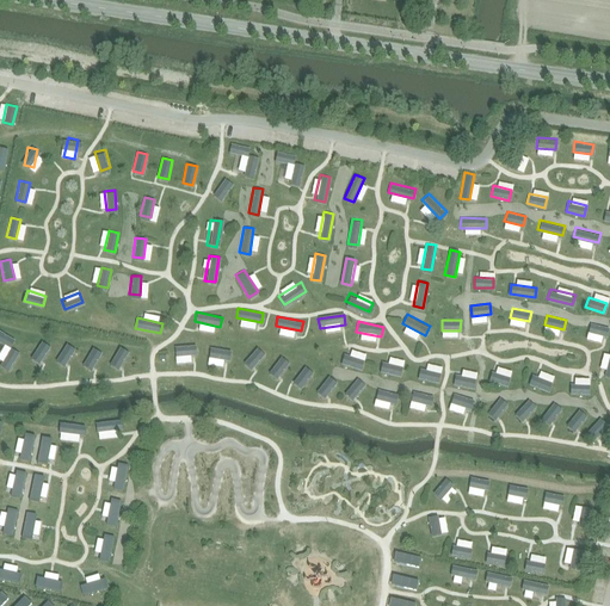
[(605,338),(608,327),(590,322),(587,333),(605,338)]
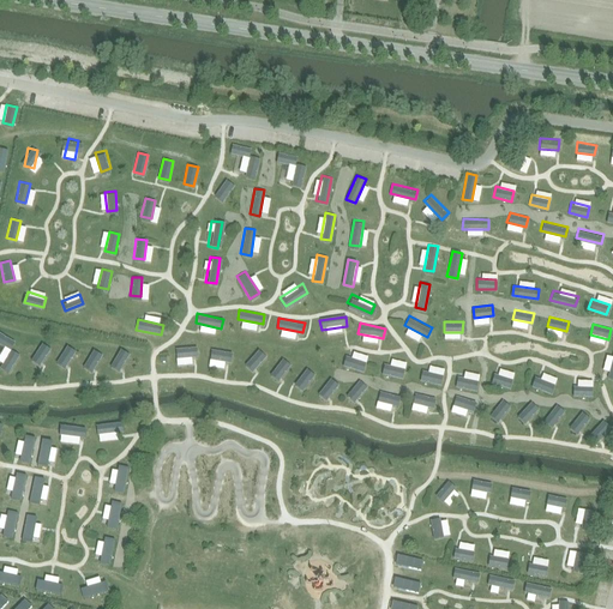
[(0,343),(11,349),(16,341),(0,332),(0,343)]
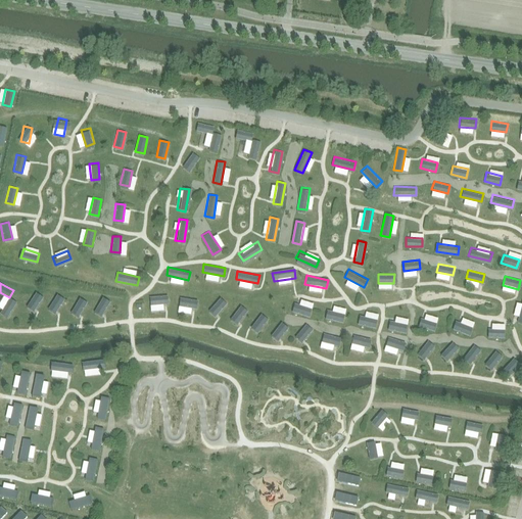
[(43,296),(36,291),(26,304),(33,310),(43,296)]
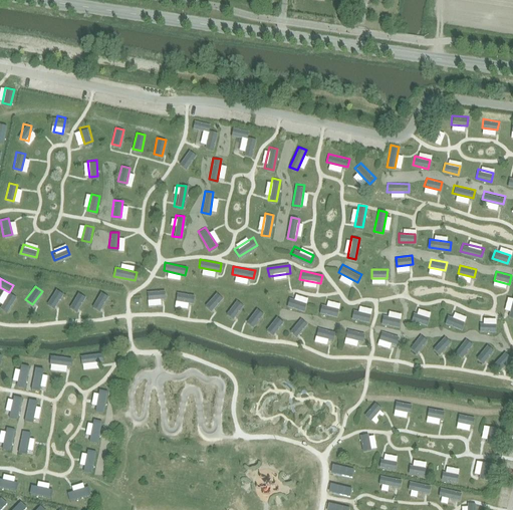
[(63,294),(56,289),(46,302),(53,307),(63,294)]
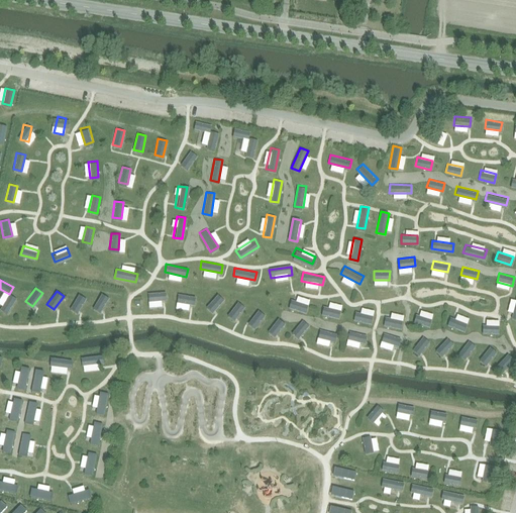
[(148,292),(149,301),(165,300),(165,291),(148,292)]
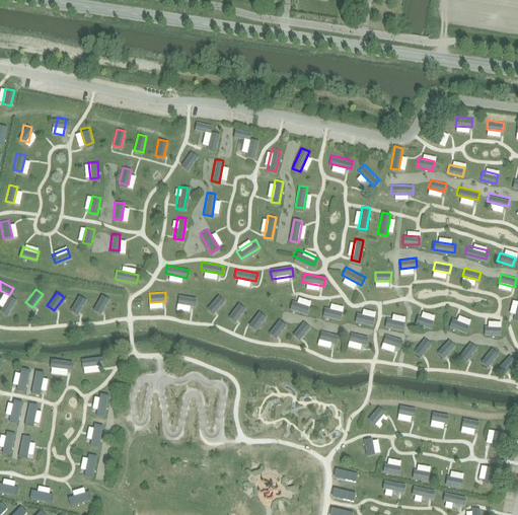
[(16,301),(9,295),(0,307),(0,309),(6,313),(16,301)]
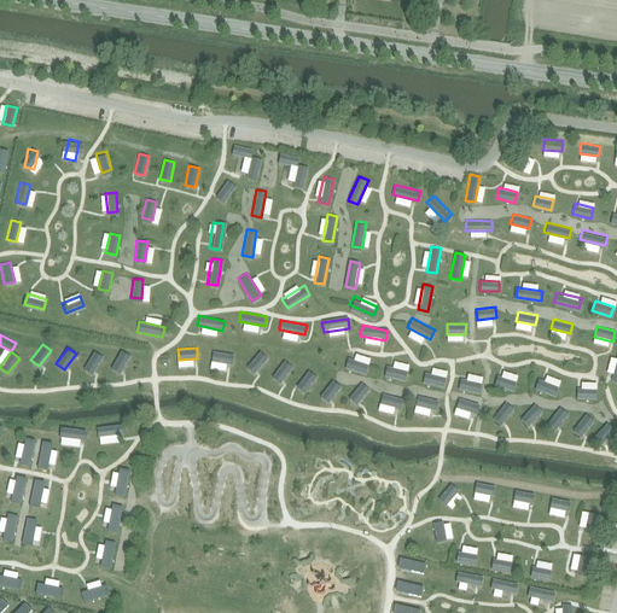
[(103,357),(94,351),(83,367),(92,373),(103,357)]
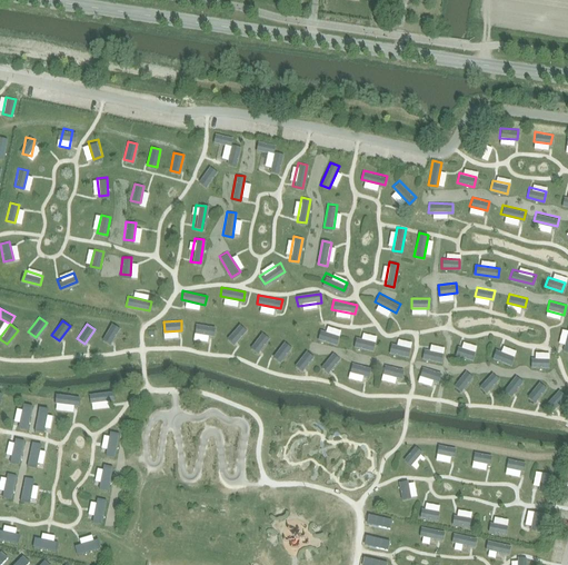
[(120,329),(112,324),(102,338),(110,344),(120,329)]
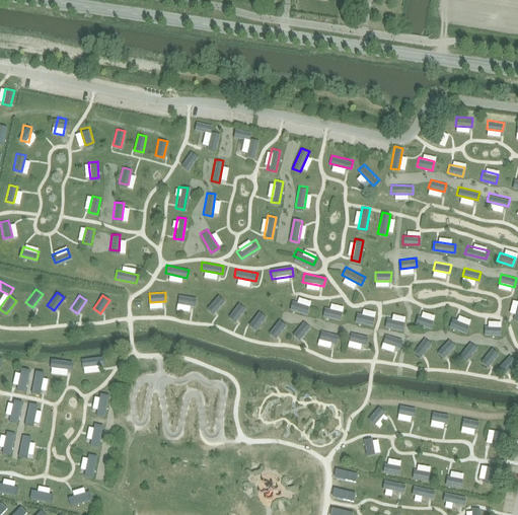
[(224,300),(217,295),(208,307),(214,312),(224,300)]
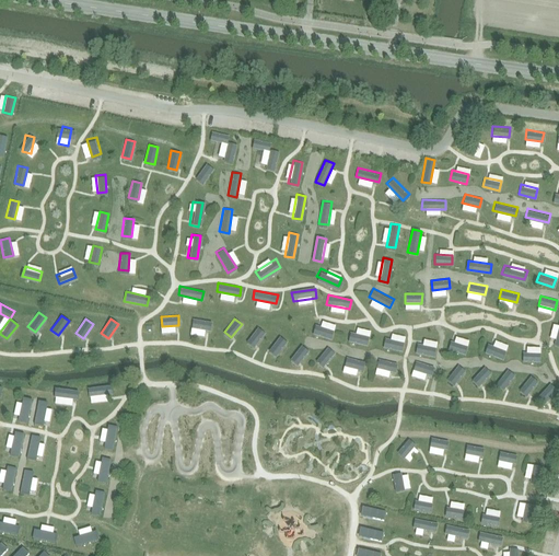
[(207,332),(209,323),(191,320),(190,328),(207,332)]
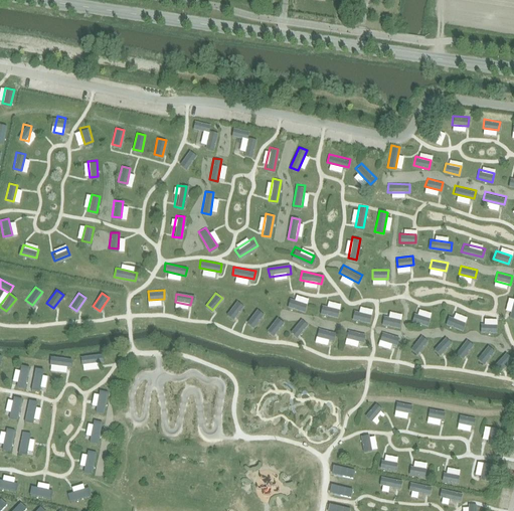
[(303,311),(306,303),(291,298),(288,307),(303,311)]
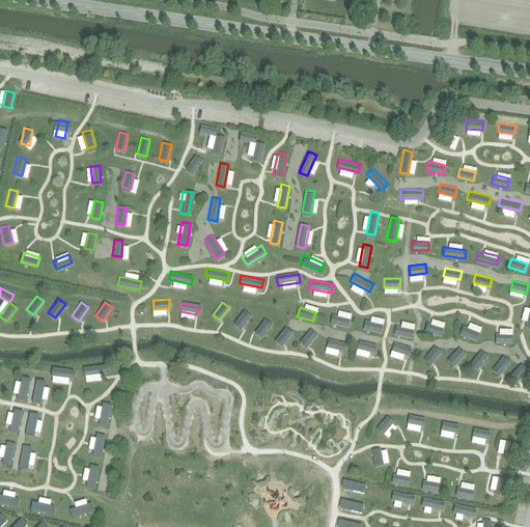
[(251,314),(244,309),(234,323),(242,328),(251,314)]
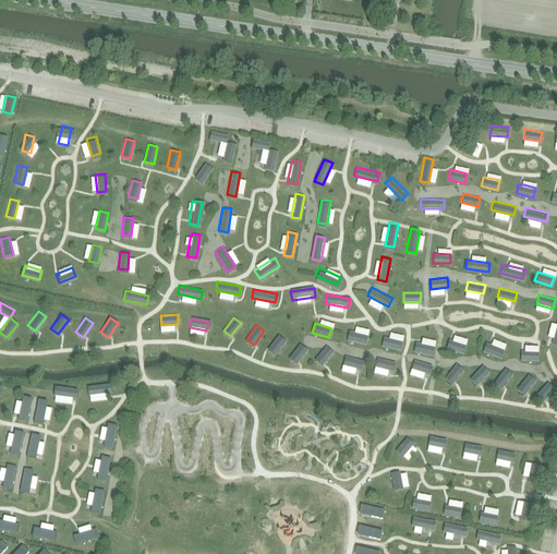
[(364,344),(366,334),(350,329),(347,338),(364,344)]
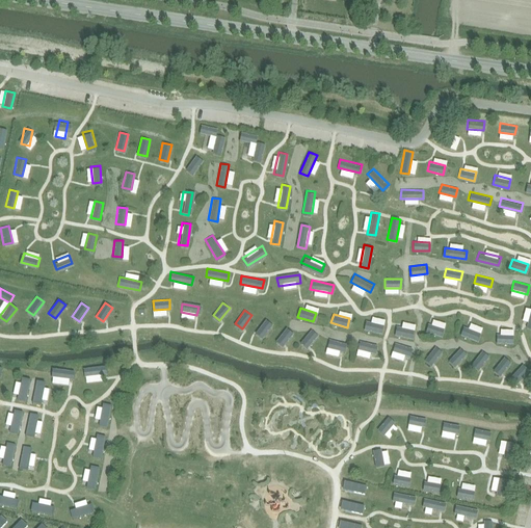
[(272,324),(265,319),(256,333),(263,338),(272,324)]
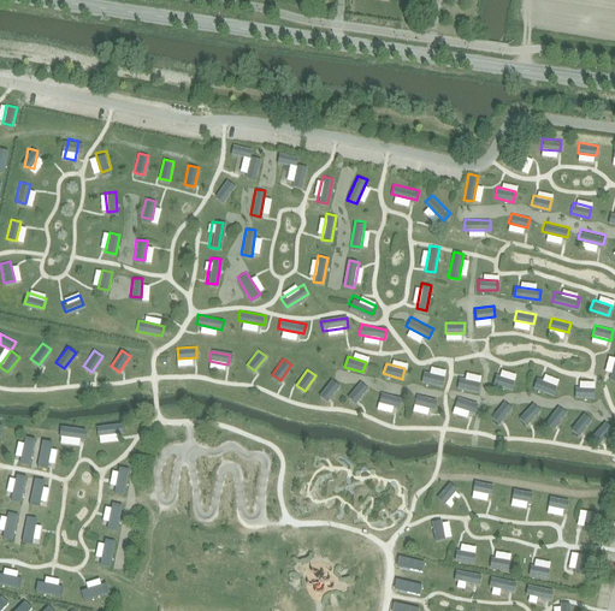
[(441,385),(443,375),(425,369),(421,380),(441,385)]
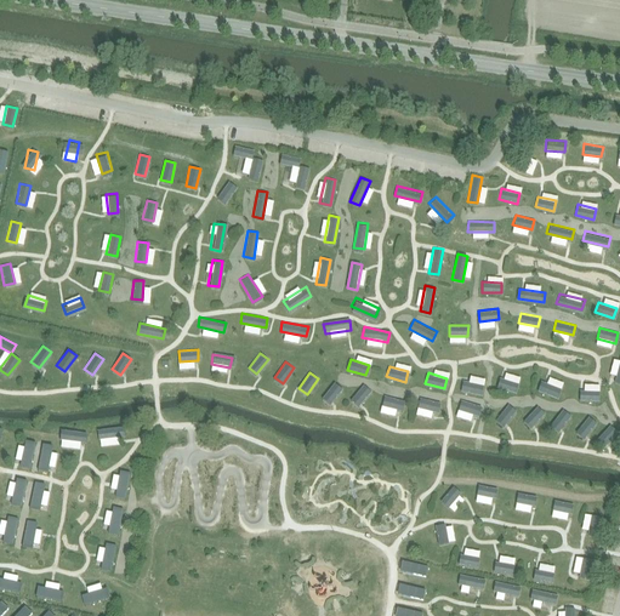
[(516,392),(518,382),(500,376),(496,386),(516,392)]
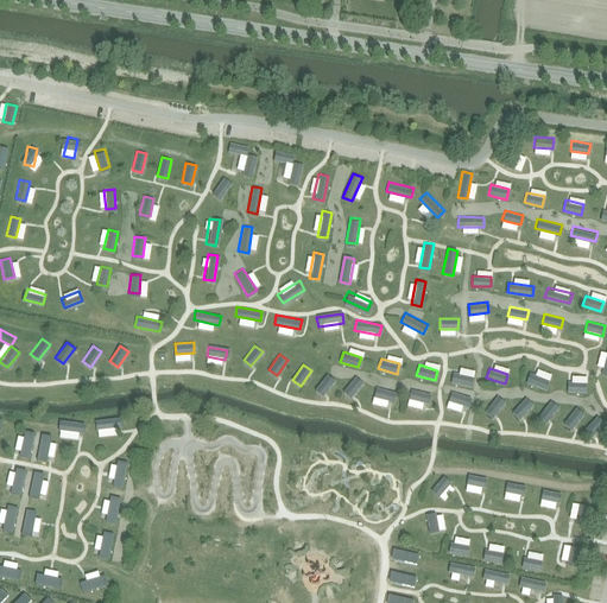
[(469,387),(473,378),(454,372),(451,381),(469,387)]
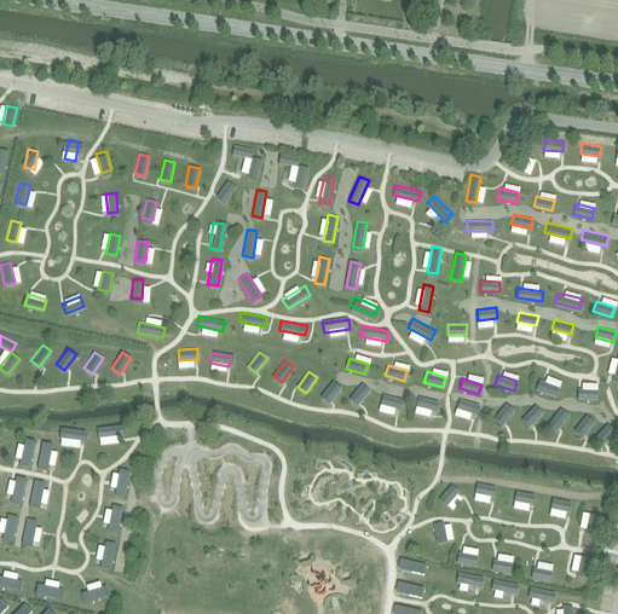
[(555,394),(558,384),(539,380),(537,389),(555,394)]
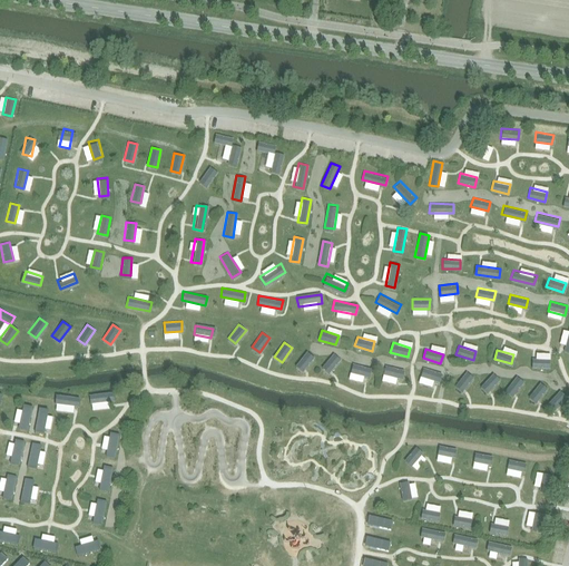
[(314,357),(306,351),(295,366),(303,371),(314,357)]
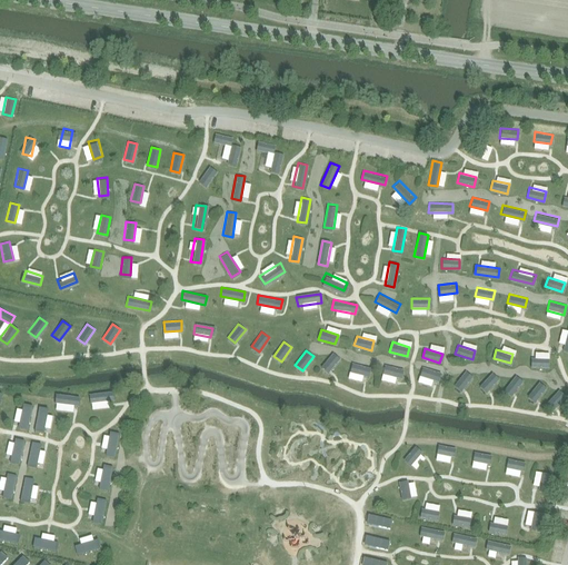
[(339,357),(331,352),(320,366),(328,372),(339,357)]
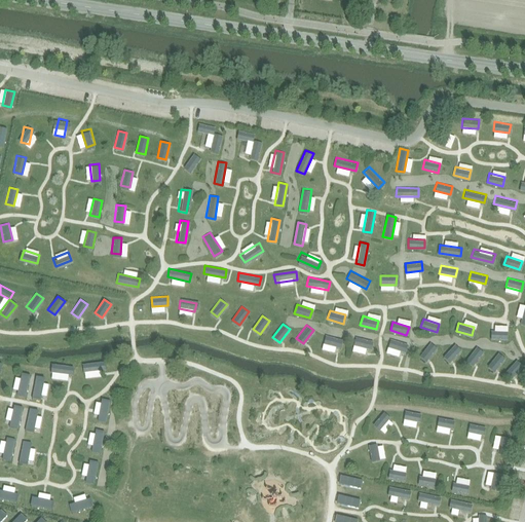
[(507,339),(507,330),(490,330),(490,339),(507,339)]
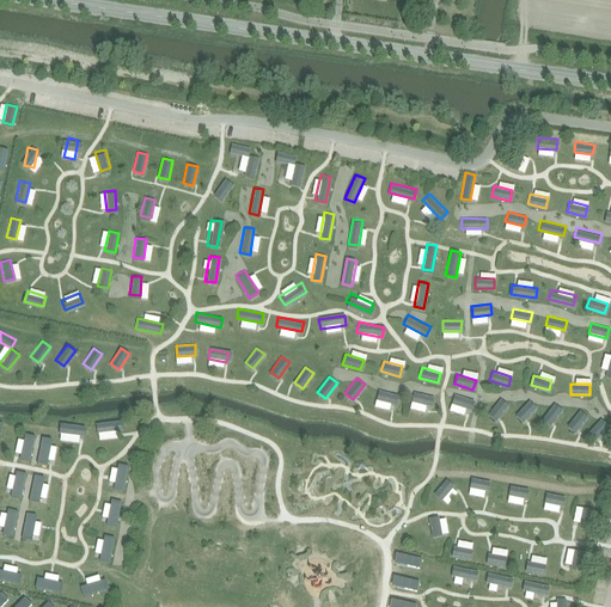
[(396,404),(398,393),(380,388),(378,398),(396,404)]
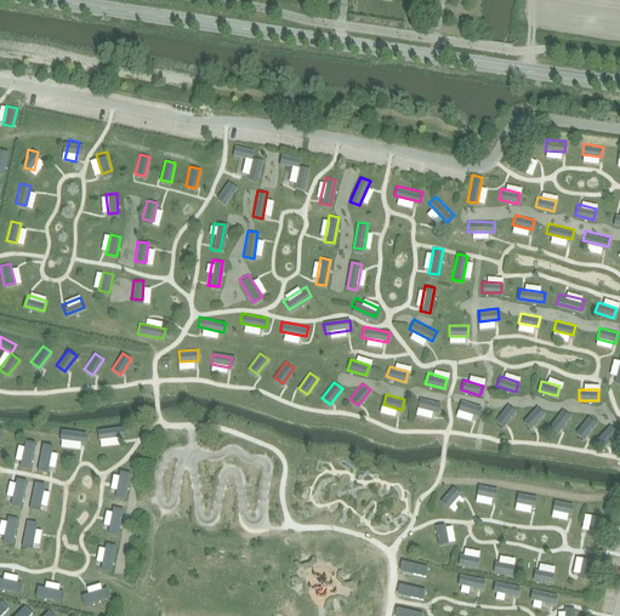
[(436,412),(439,401),(420,397),(417,406),(436,412)]
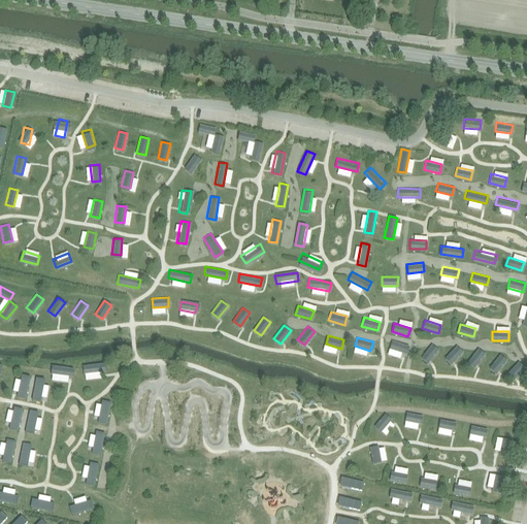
[(404,353),(407,345),(391,339),(389,349),(404,353)]
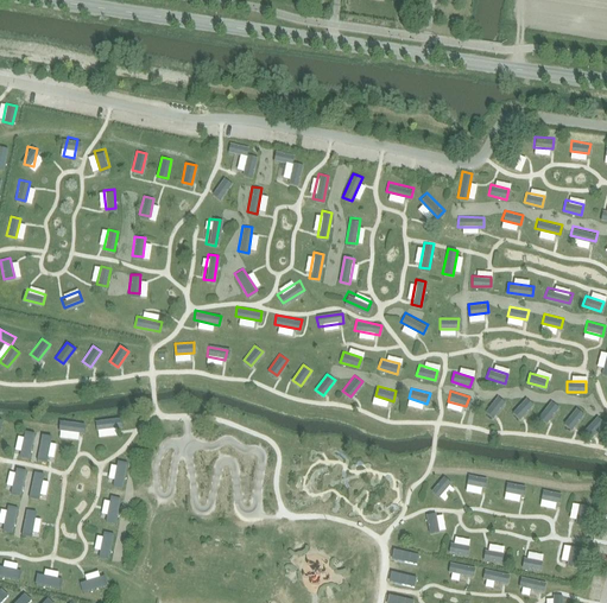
[(505,401),(497,395),(485,410),(493,416),(505,401)]
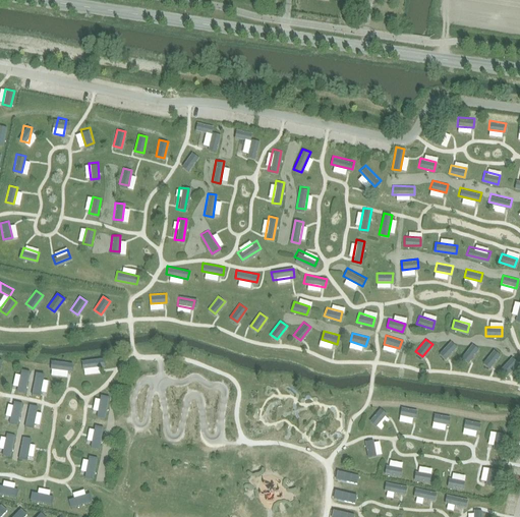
[(457,344),(450,339),(441,352),(447,357),(457,344)]
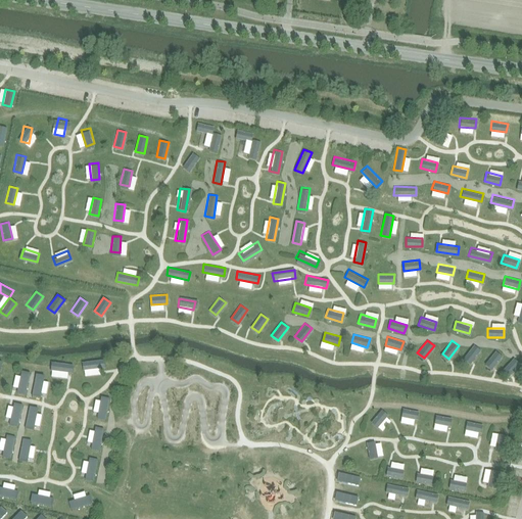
[(480,349),(473,344),(464,358),(471,363),(480,349)]
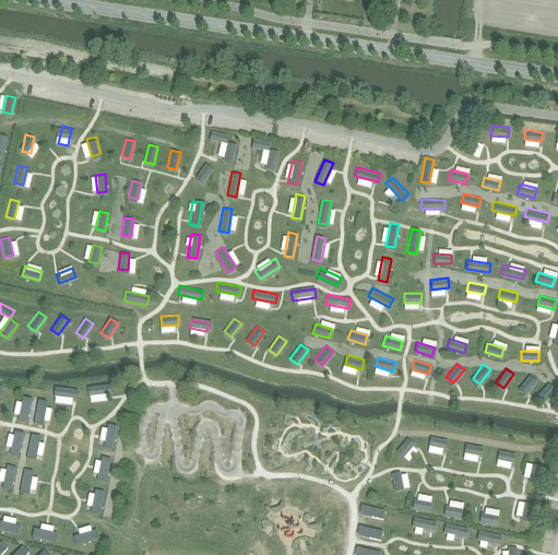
[(536,380),(529,375),(519,388),(526,394),(536,380)]
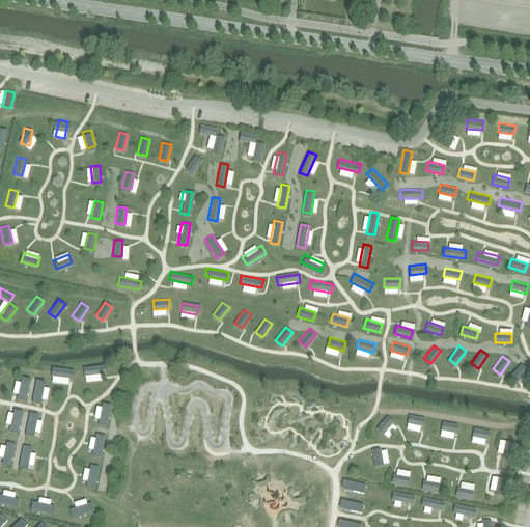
[(528,366),(521,361),(510,375),(518,380),(528,366)]
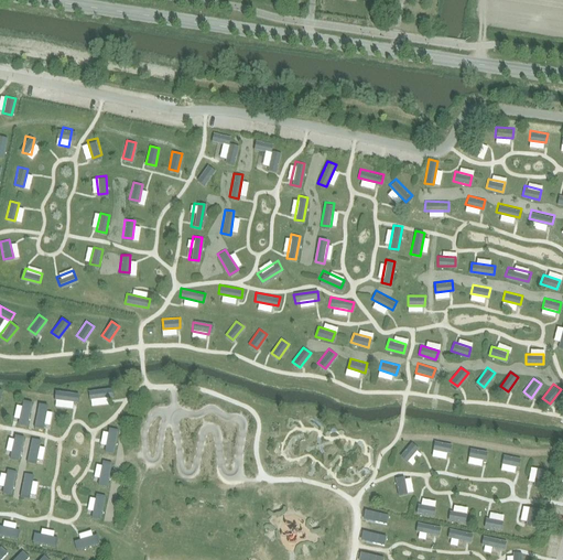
[(114,398),(112,388),(87,391),(88,401),(94,400),(95,406),(107,405),(106,398),(114,398)]
